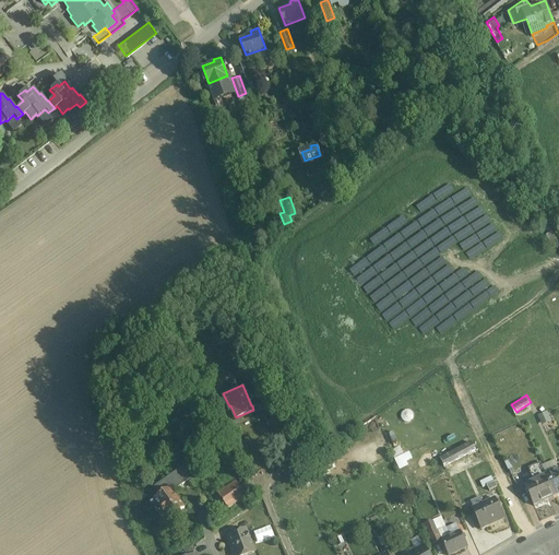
[(272,411),(268,399),(260,402),(265,414),(272,411)]
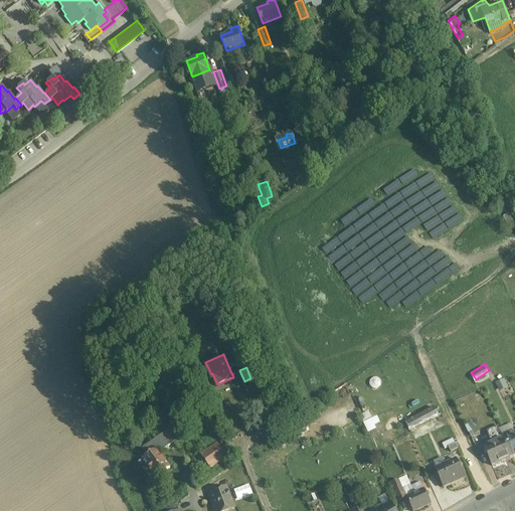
[(435,405),(405,420),(409,428),(439,412),(435,405)]
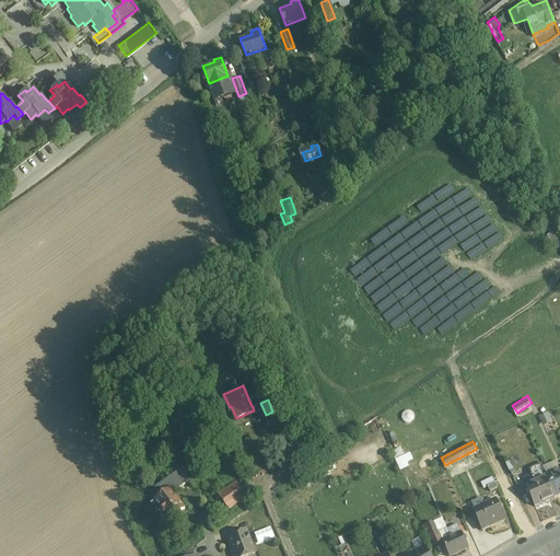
[(394,449),(400,466),(416,460),(412,450),(406,453),(403,444),(394,449)]
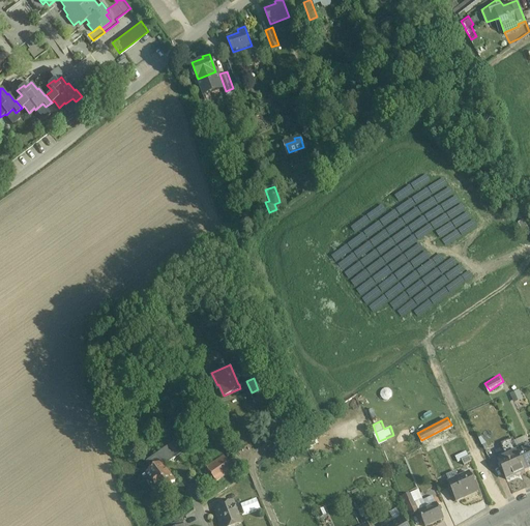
[(305,443),(299,435),(295,437),(300,445),(305,443)]
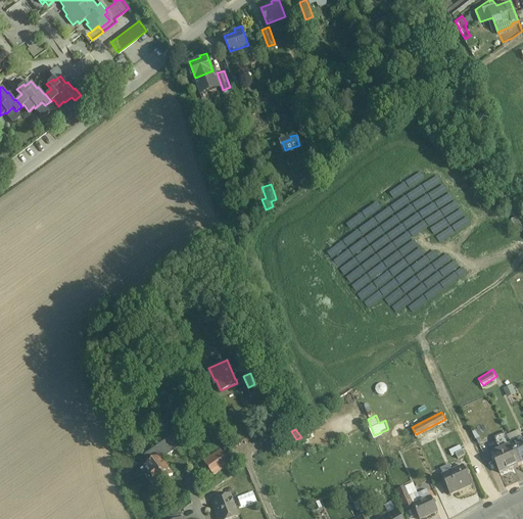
[(312,431),(301,437),(303,442),(315,435),(312,431)]
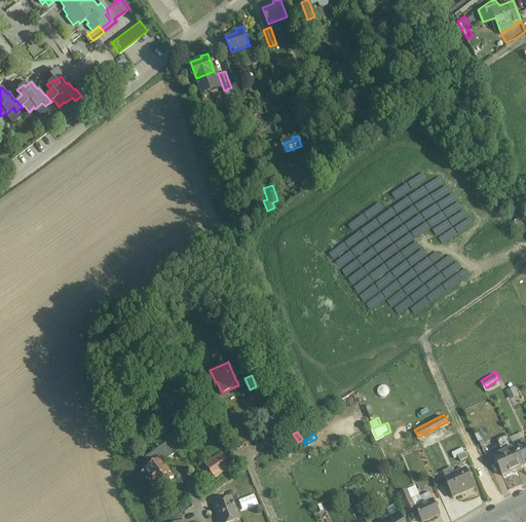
[(511,436),(498,441),(502,451),(494,455),(502,474),(523,463),(515,446),(511,436)]
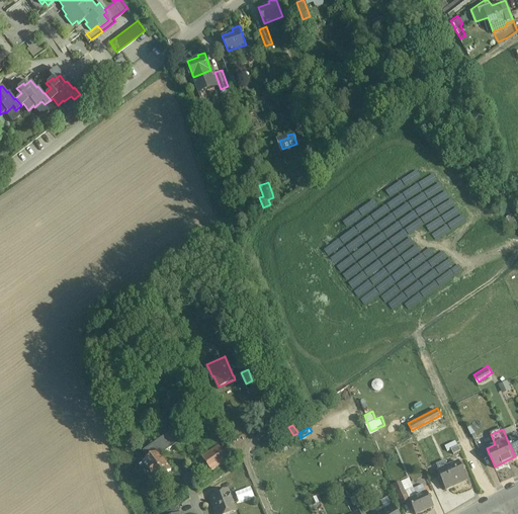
[(171,430),(144,450),(150,458),(141,464),(153,483),(171,469),(161,454),(179,441),(171,430)]
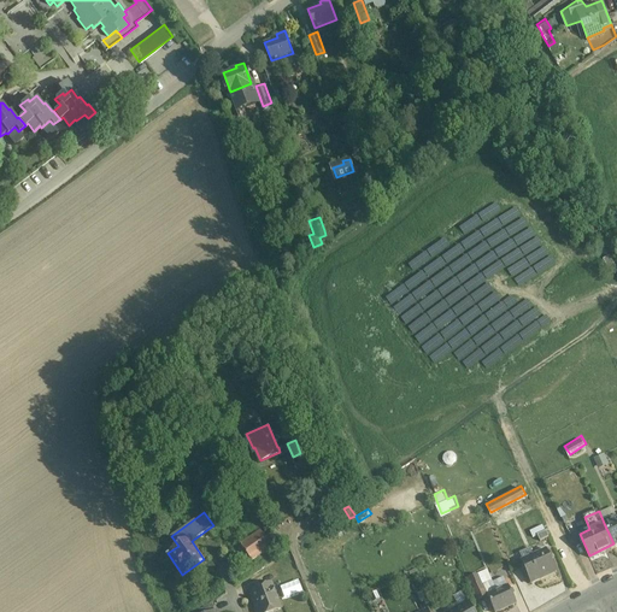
[(616,516),(604,523),(613,543),(616,542),(616,516)]
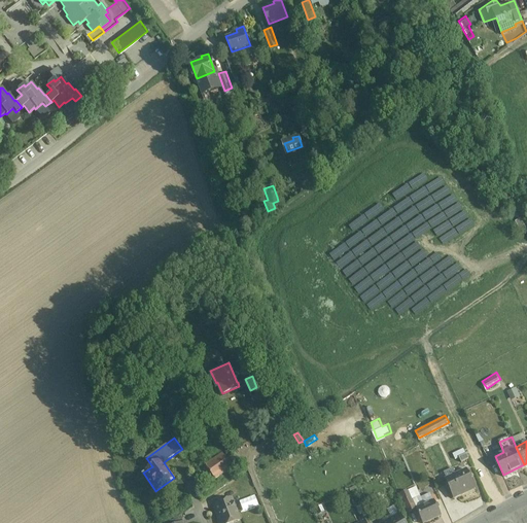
[(463,447),(453,452),(455,457),(459,455),(466,452),(463,447)]
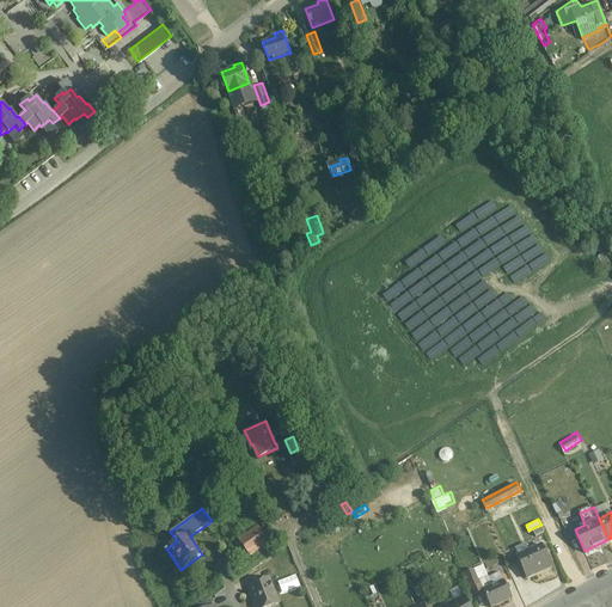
[(542,525),(533,528),(536,534),(544,531),(542,525)]
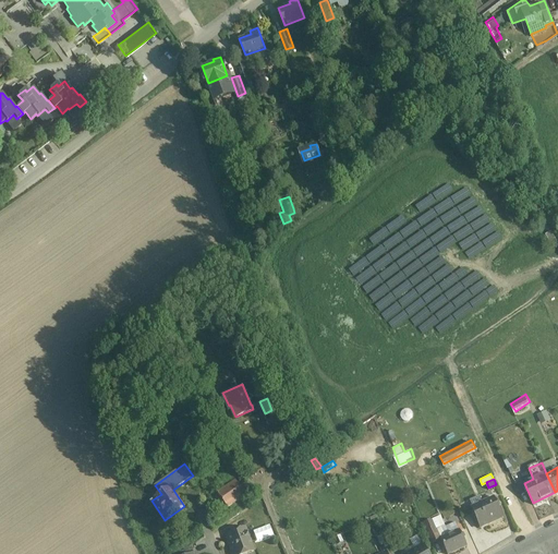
[(246,494),(235,480),(218,492),(228,507),(246,494)]
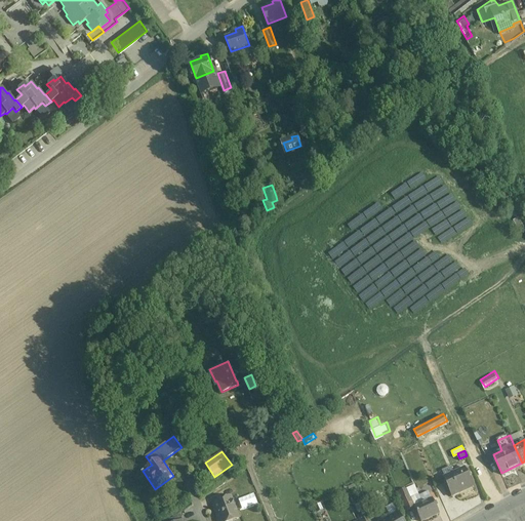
[(466,466),(454,471),(451,465),(442,469),(445,475),(444,476),(452,494),(461,490),(459,488),(473,482),(466,466)]
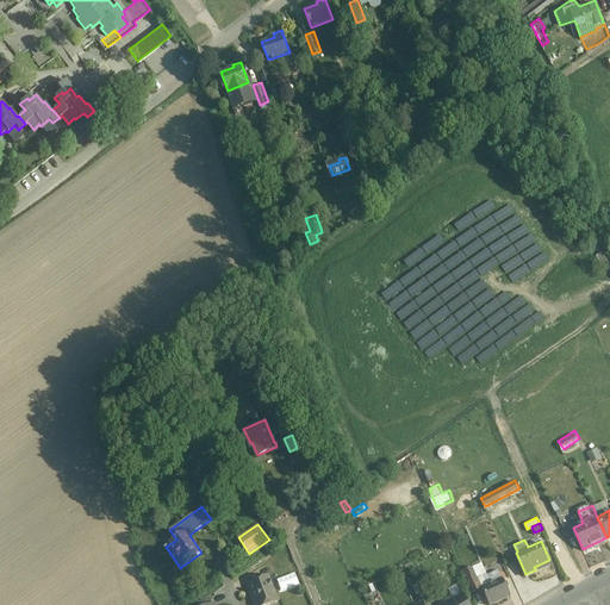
[(481,560),(472,565),(478,577),(486,572),(481,560)]
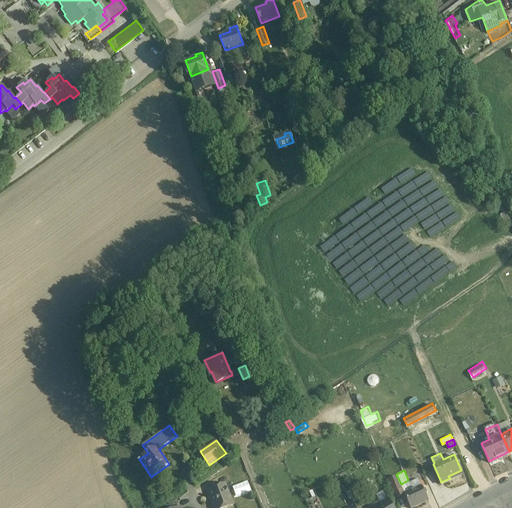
[(396,474),(389,477),(393,487),(398,485),(401,484),(396,474)]
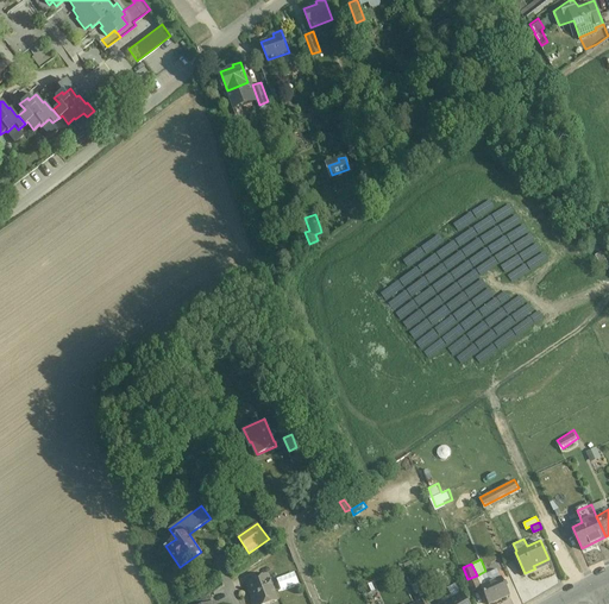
[(496,567),(487,572),(485,571),(477,576),(473,577),(478,586),(482,585),(489,602),(509,592),(502,576),(501,577),(496,567)]
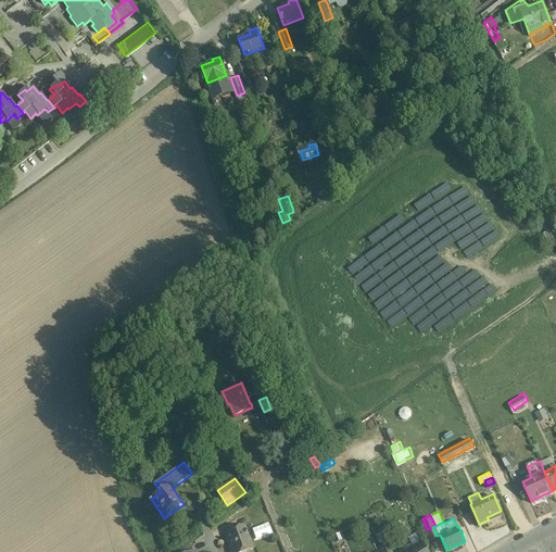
[(245,525),(228,531),(232,543),(231,547),(232,551),(235,551),(239,551),(253,547),(245,525)]
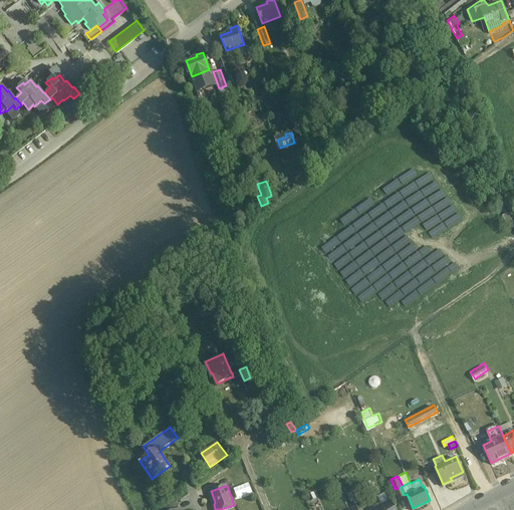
[(400,487),(395,489),(399,498),(404,495),(400,487)]
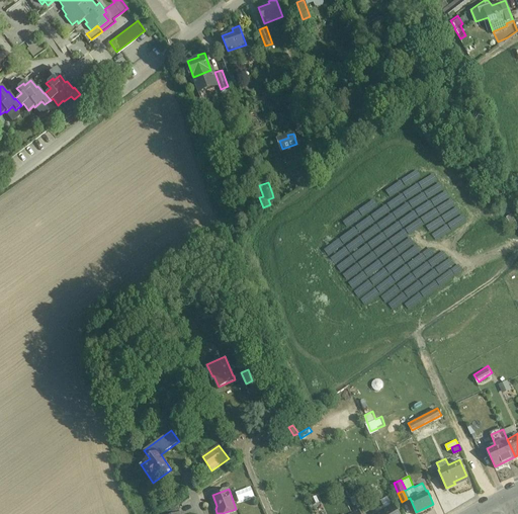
[(366,513),(361,503),(354,507),(355,510),(357,513),(366,513)]
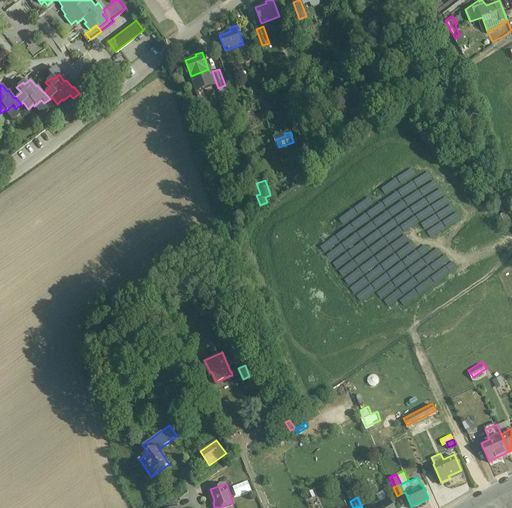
[(395,507),(388,497),(368,507),(395,507)]
